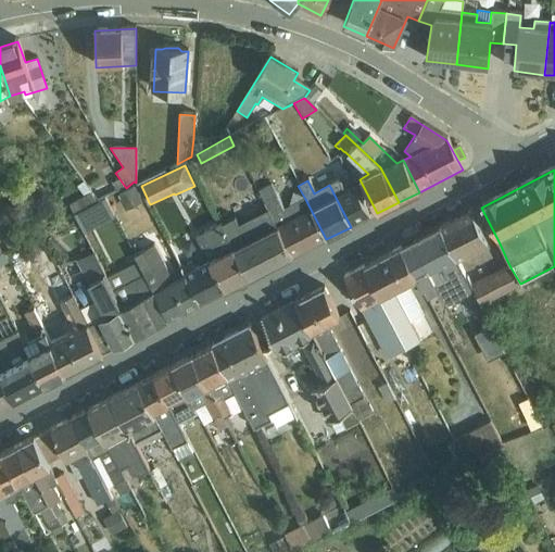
[(330,187),(351,227),(369,217),(354,189),(345,193),(338,180),(329,185),(330,187)]
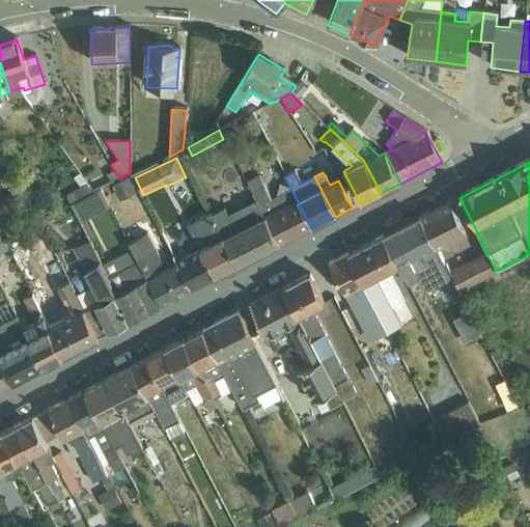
[(71,207),(91,196),(80,175),(74,178),(79,189),(65,196),(71,207)]
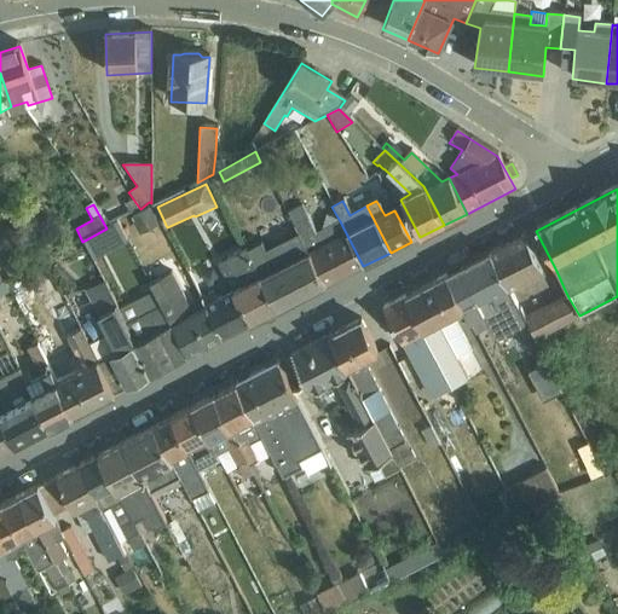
[(298,233),(325,287),(363,266),(340,221),(325,216),(322,231),(316,235),(301,207),(287,214),(298,233)]
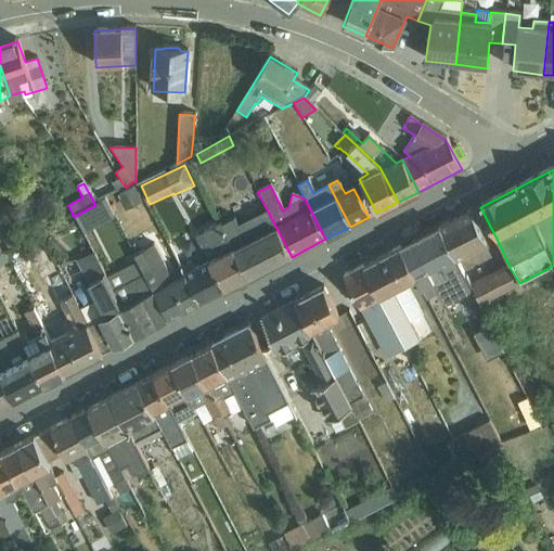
[(134,188),(117,196),(125,210),(141,203),(134,188)]
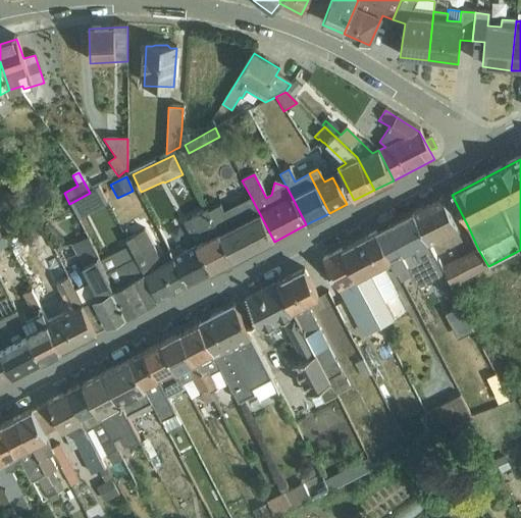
[(90,193),(69,204),(79,219),(107,204),(99,189),(93,192),(90,193)]
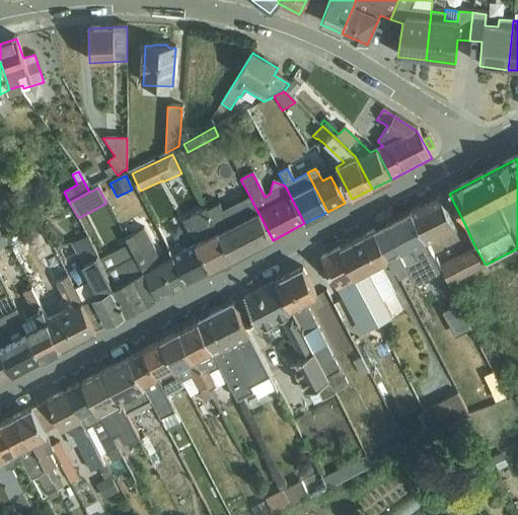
[(411,214),(426,244),(453,230),(455,233),(466,227),(449,194),(440,199),(411,214)]
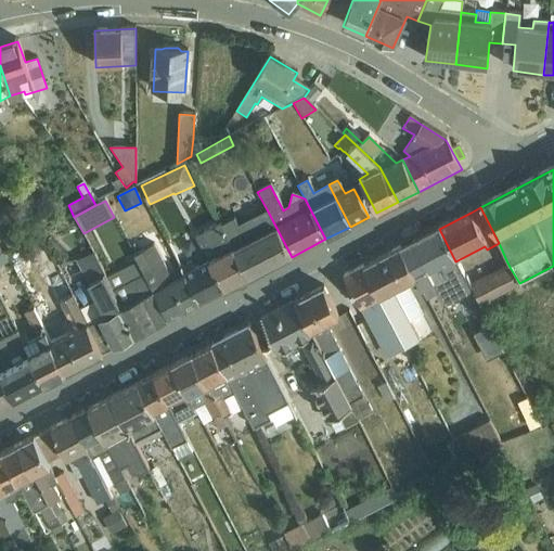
[(220,225),(249,279),(292,257),(267,209),(239,225),(234,217),(220,225)]
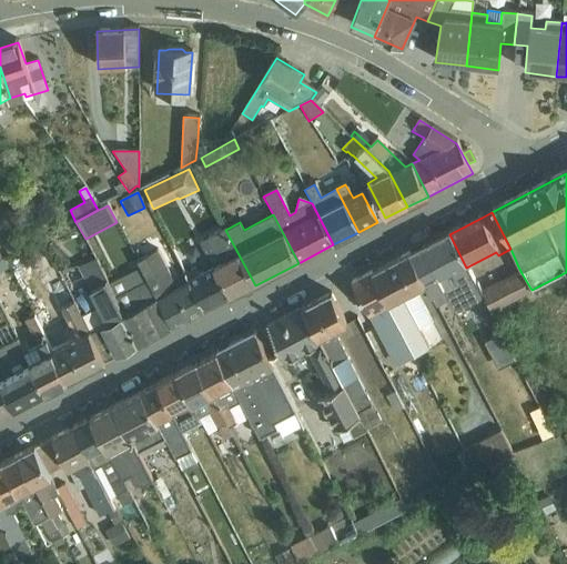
[(186,282),(203,312),(255,285),(225,230),(199,244),(212,269),(199,275),(188,281),(186,282)]
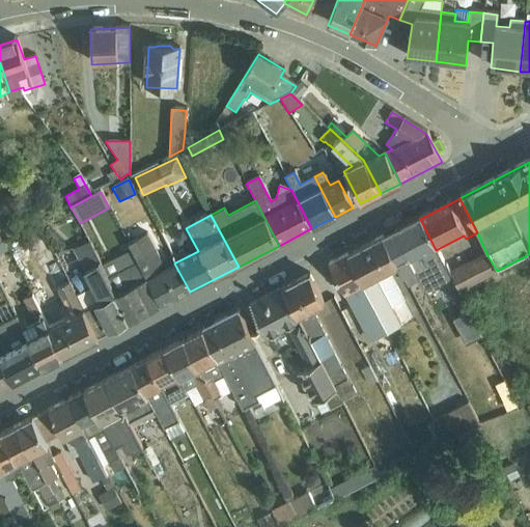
[(383,239),(398,268),(408,287),(419,281),(424,292),(428,289),(435,301),(442,298),(455,323),(470,315),(459,294),(449,275),(436,250),(420,219),(383,239)]
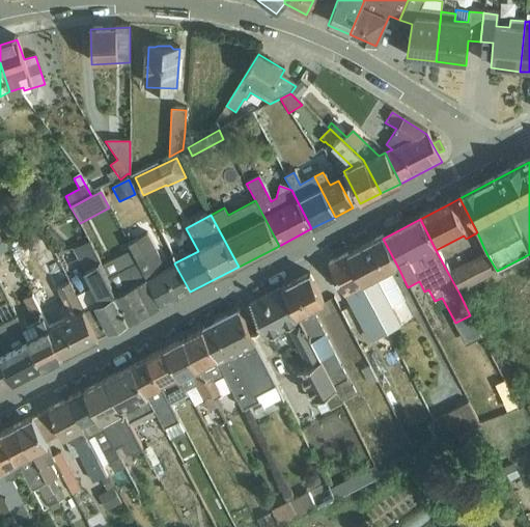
[(16,220),(1,229),(8,240),(23,230),(16,220)]
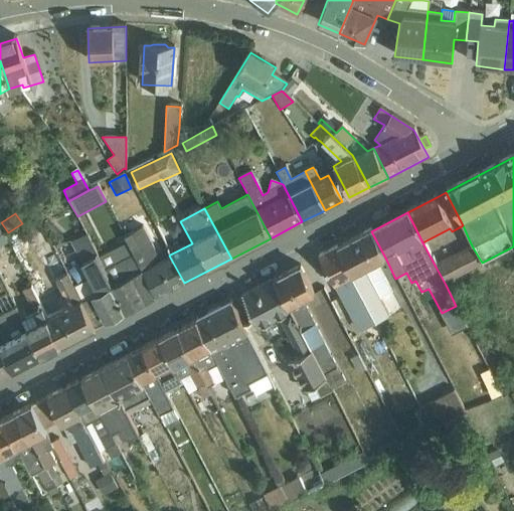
[(184,283),(169,256),(160,261),(143,227),(124,237),(128,243),(155,298),(184,283)]
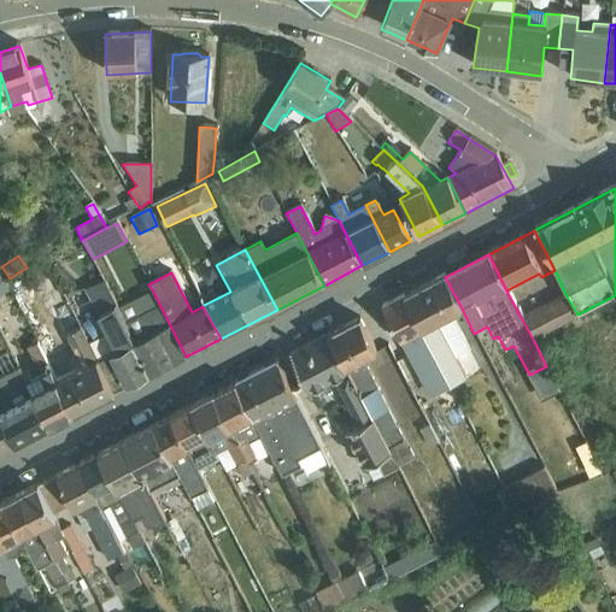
[(404,298),(450,389),(467,381),(456,359),(469,352),(451,317),(463,311),(445,277),(404,298)]
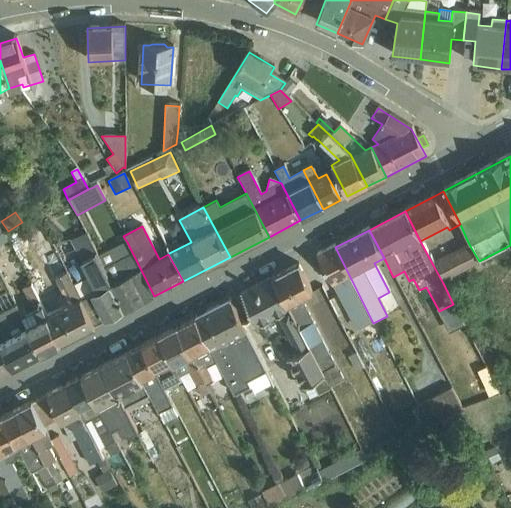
[(72,286),(94,327),(124,312),(111,285),(85,234),(81,237),(70,242),(88,278),(72,286)]
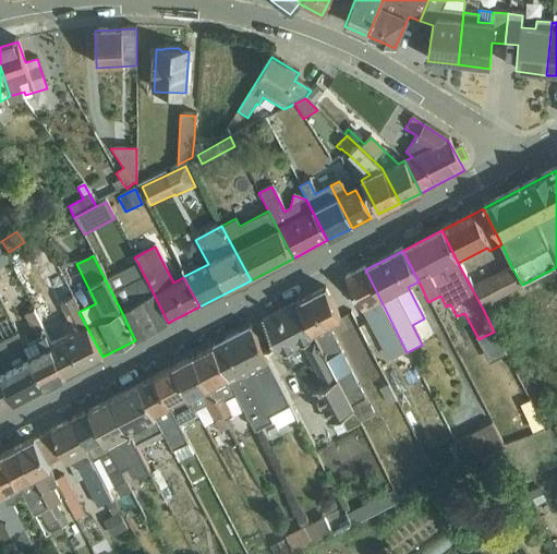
[(121,311),(135,340),(157,328),(168,323),(138,264),(109,279),(124,309),(121,311)]
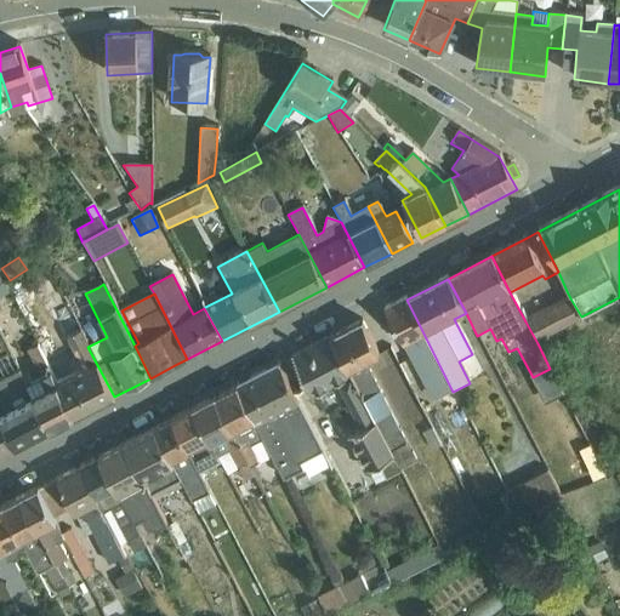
[(205,307),(217,301),(214,295),(203,301),(205,307)]
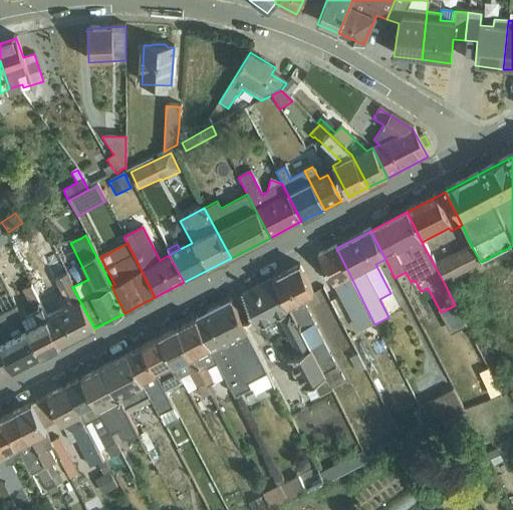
[(435,266),(445,284),(482,265),(481,262),(472,247),(446,260),(435,266)]
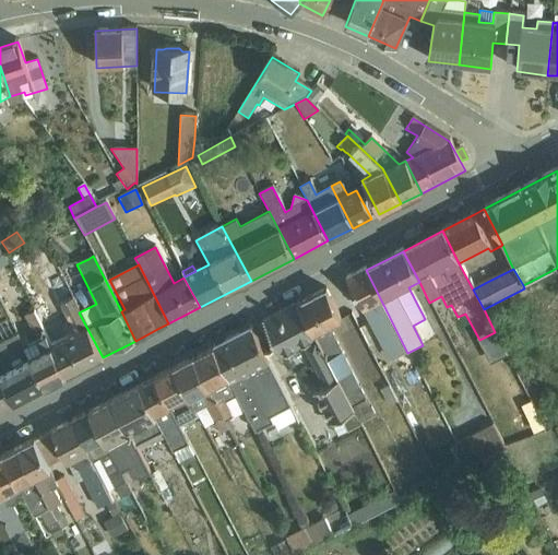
[(407,353),(366,270),(346,281),(361,310),(367,308),(368,307),(394,359),(407,353)]
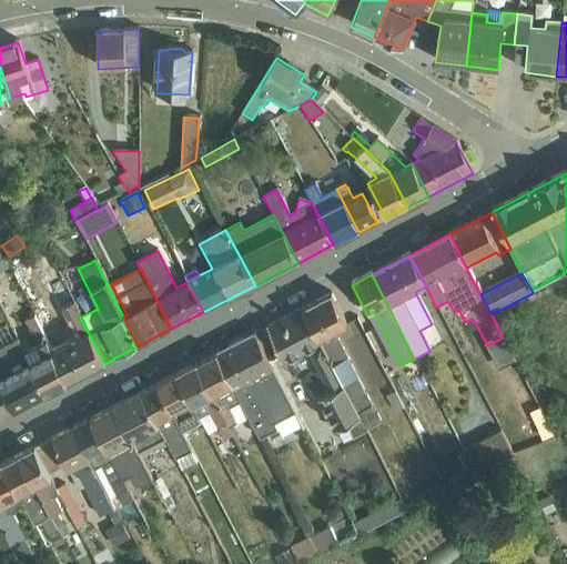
[(41,333),(66,383),(104,363),(80,318),(67,293),(62,295),(56,300),(71,331),(62,336),(57,325),(41,333)]
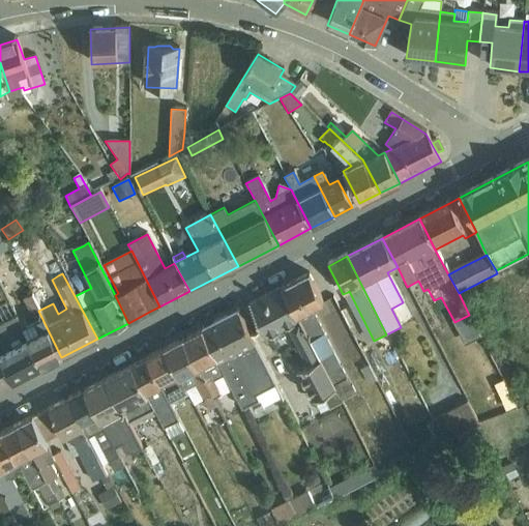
[(283,290),(341,402),(355,395),(312,311),(323,304),(309,275),(283,290)]
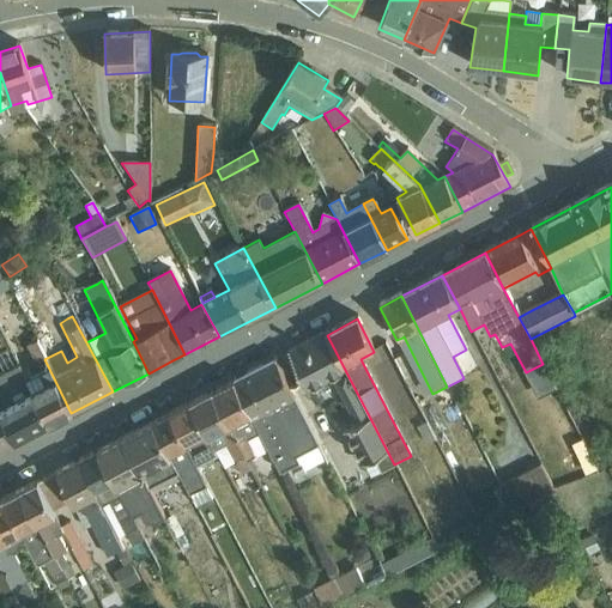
[(394,464),(327,335),(288,356),(308,394),(332,381),(355,425),(341,432),(359,467),(362,466),(369,479),(381,473),(381,474),(395,467),(394,464)]
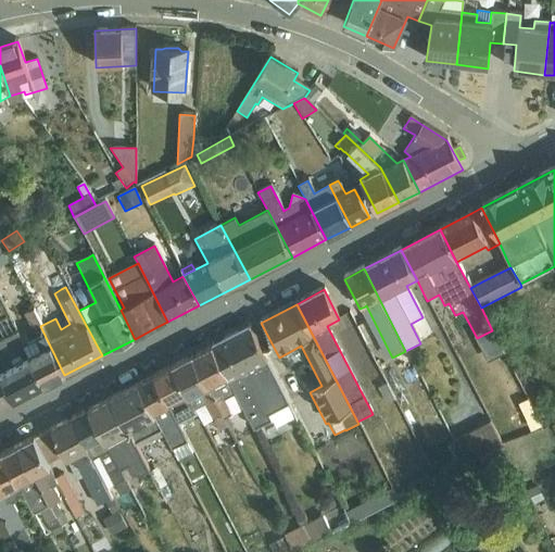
[(23,346),(43,386),(49,383),(64,375),(40,326),(33,312),(24,316),(35,339),(28,342),(23,346)]
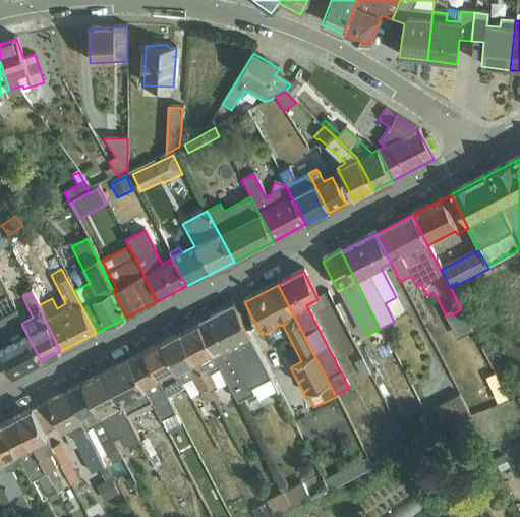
[(197,326),(227,384),(237,403),(253,395),(250,389),(270,380),(234,307),(197,326)]
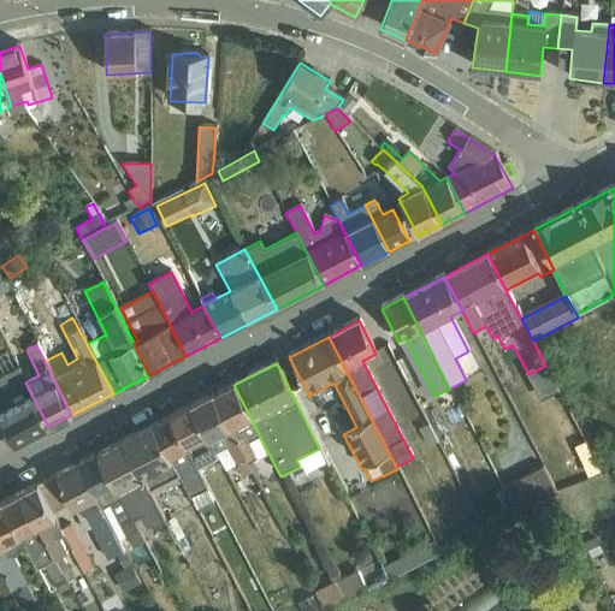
[(545,366),(528,374),(540,398),(557,389),(545,366)]
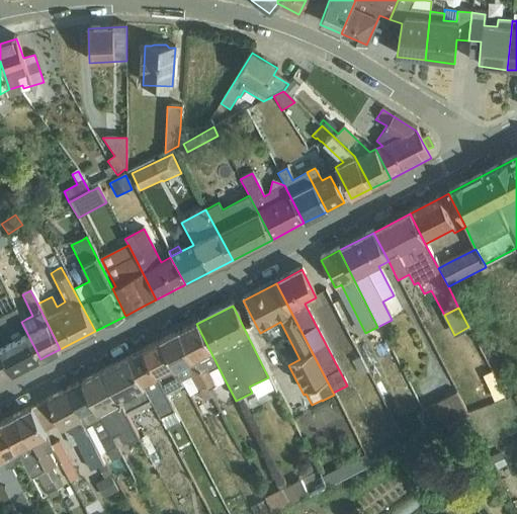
[(0,349),(12,373),(32,363),(40,359),(21,322),(15,311),(0,318),(0,349)]
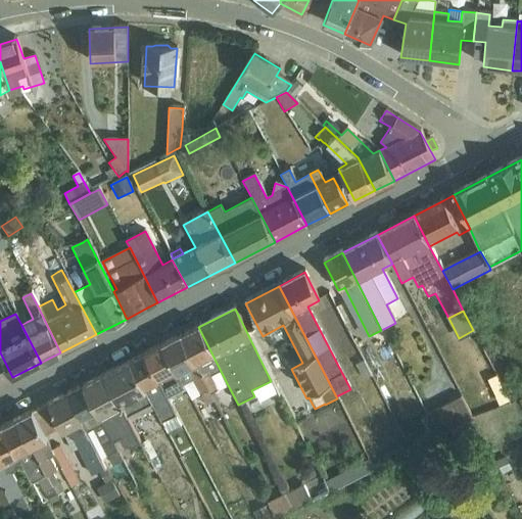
[(459,338),(448,318),(445,320),(475,377),(477,376),(490,402),(505,430),(519,422),(473,330),(459,338)]
